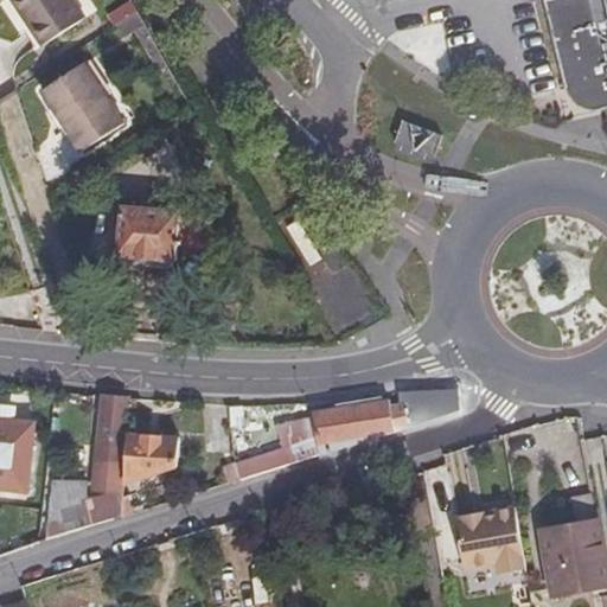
[(80,0),(19,0),(48,44),(91,18),(80,0)]
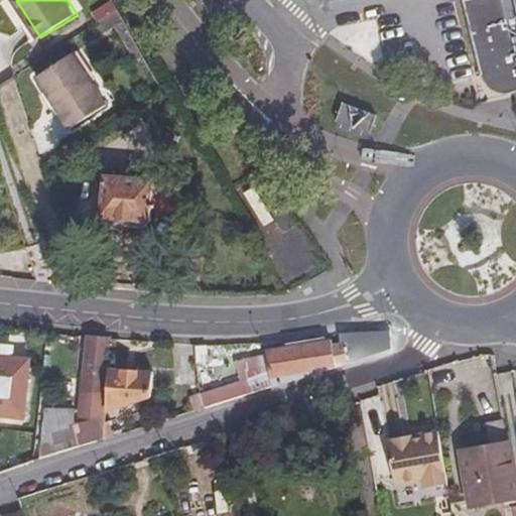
[(101,22),(120,12),(114,0),(94,10),(101,22)]
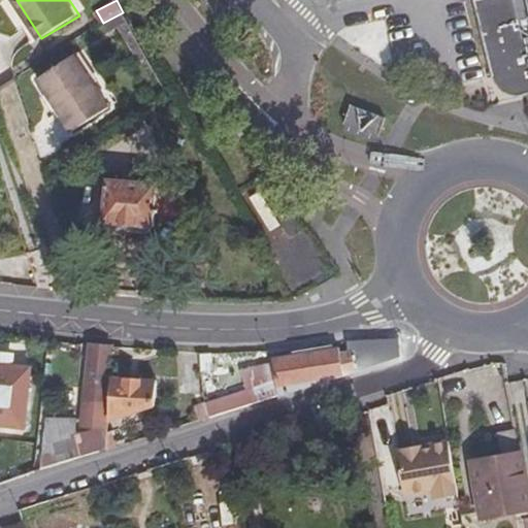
[(527,0),(470,0),(487,78),(498,76),(518,90),(515,100),(527,96),(527,0)]
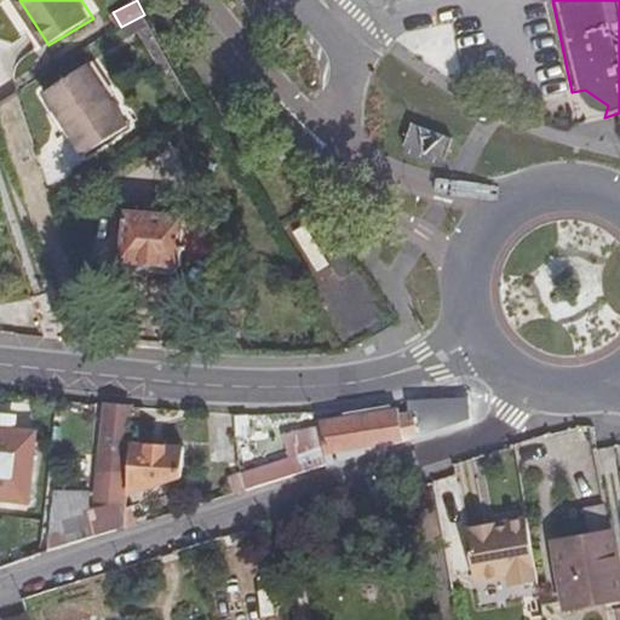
[(125,130),(84,70),(40,96),(80,158),(125,130)]
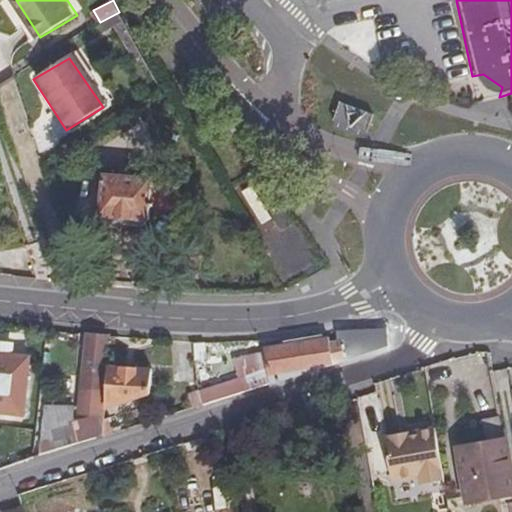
[(487,96),(499,97),(502,87),(483,74),(472,76),(477,88),(487,96)]
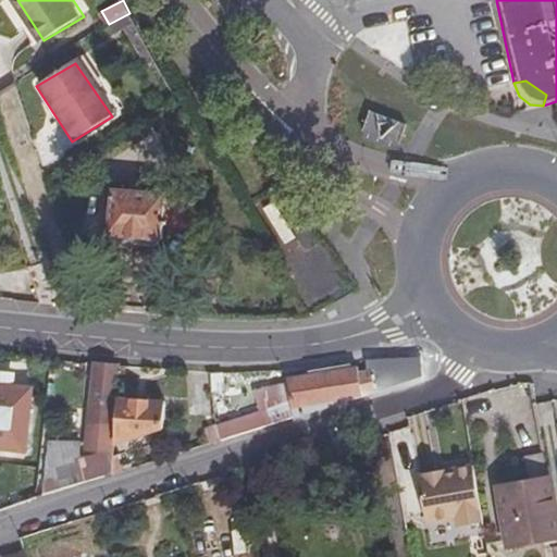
[(130,196),(113,195),(110,239),(141,243),(141,251),(157,252),(158,243),(164,244),(166,199),(137,196),(138,188),(131,188),(130,196)]
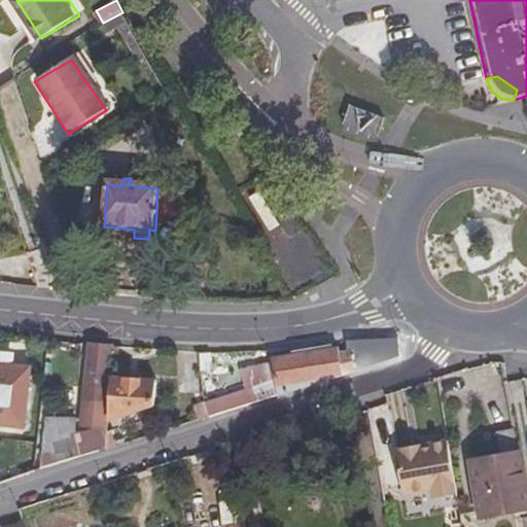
[(272,229),(280,223),(261,191),(253,197),(272,229)]
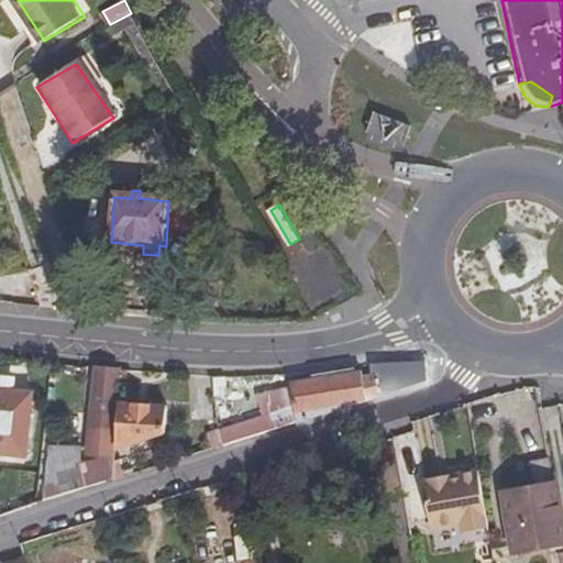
[(101,450),(111,450),(114,370),(94,367),(88,429),(102,431),(101,450)]
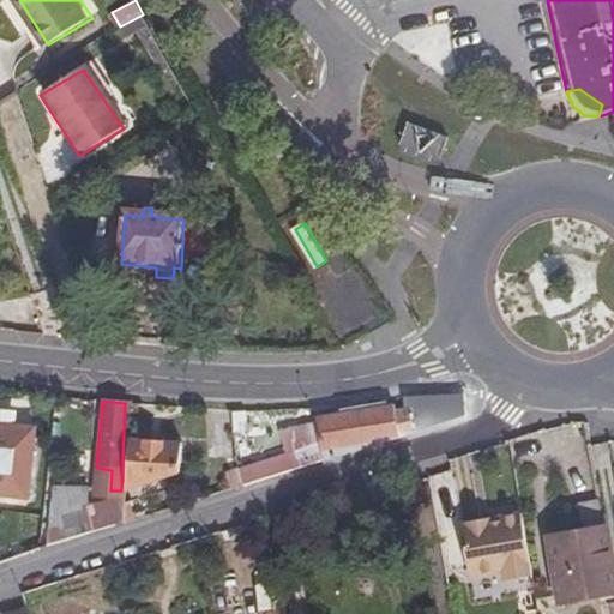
[(397,435),(392,404),(312,416),(313,425),(295,427),(301,439),(293,444),(295,452),(238,470),(240,486),(397,435)]
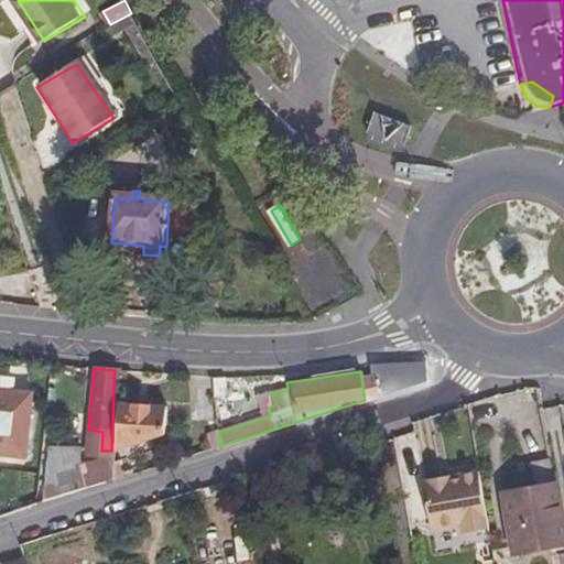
[(31,392),(0,389),(0,453),(24,456),(31,392)]
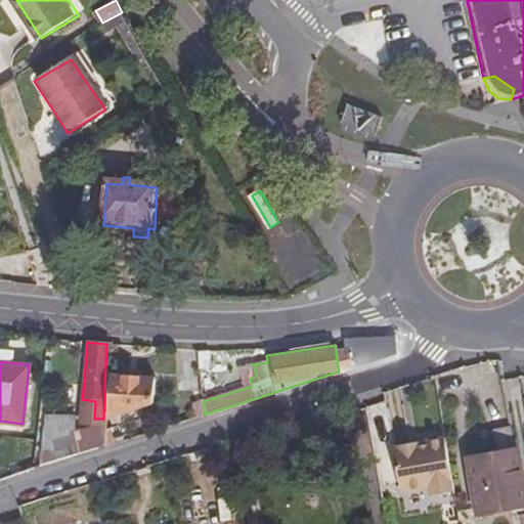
[(151,376),(105,374),(103,416),(149,398),(151,376)]
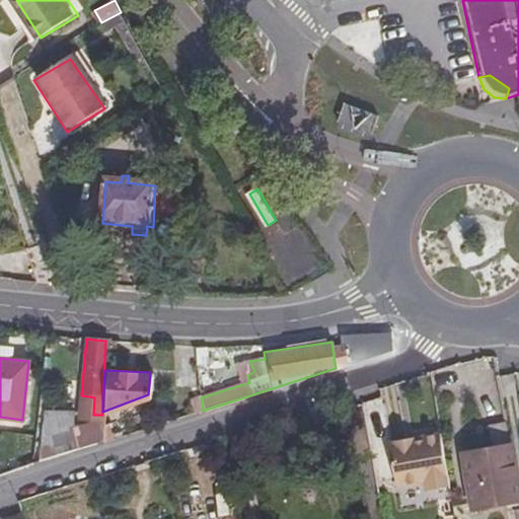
[(190,400),(194,414),(198,413),(203,411),(201,397),(190,400)]
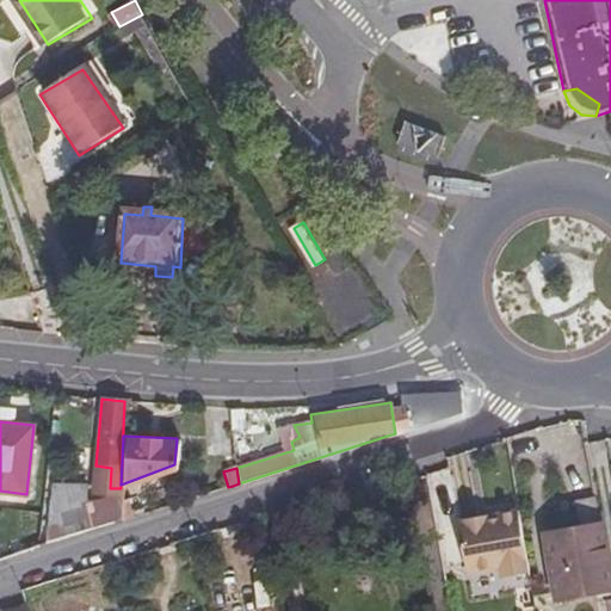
[(49,480),(45,545),(90,531),(118,522),(119,501),(82,500),(82,481),(49,480)]
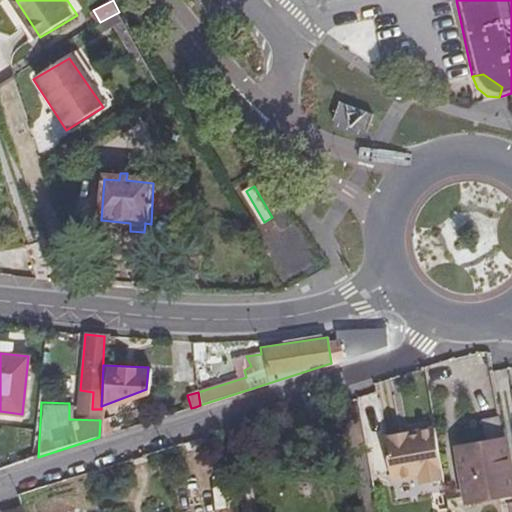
[(510,490),(497,417),(480,419),(485,444),(457,449),(465,499),(510,490)]
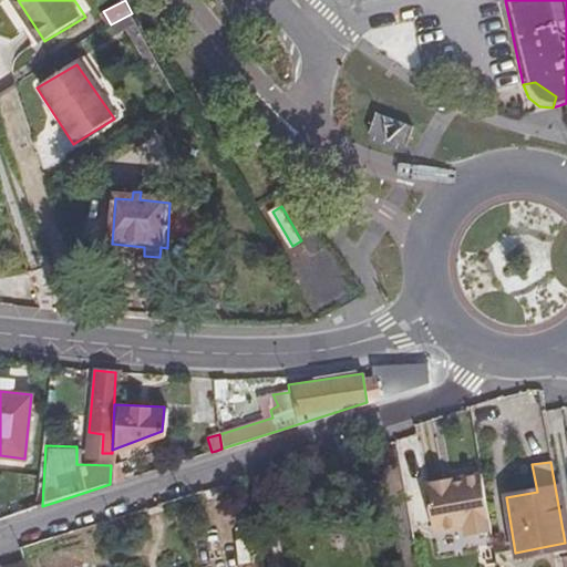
[(463,535),(487,531),(477,473),(422,482),(430,531),(462,525),(463,535)]
